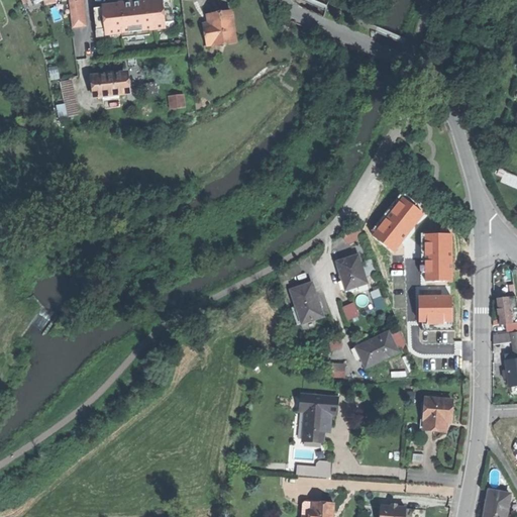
[(69,0),(73,27),(85,25),(82,0),(69,0)]
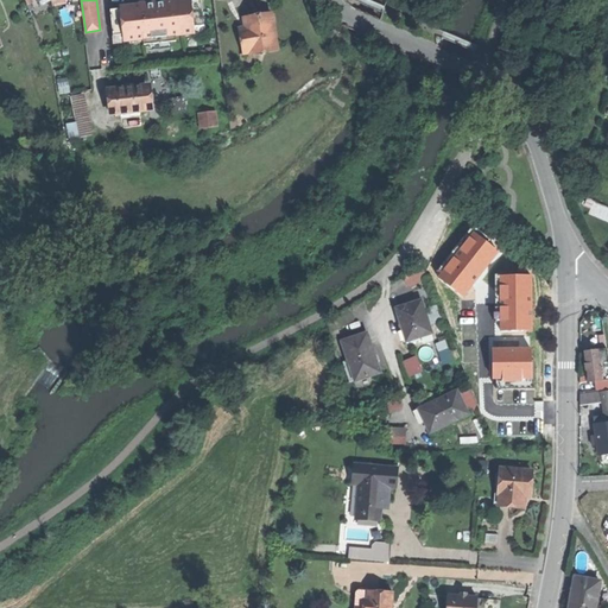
[(183,0),(171,1),(171,0),(152,2),(139,4),(139,5),(120,7),(120,10),(109,11),(113,36),(122,35),(124,42),(143,39),(143,45),(176,42),(175,37),(194,35),(194,27),(203,26),(201,1),(190,1),(190,0),(183,0)]
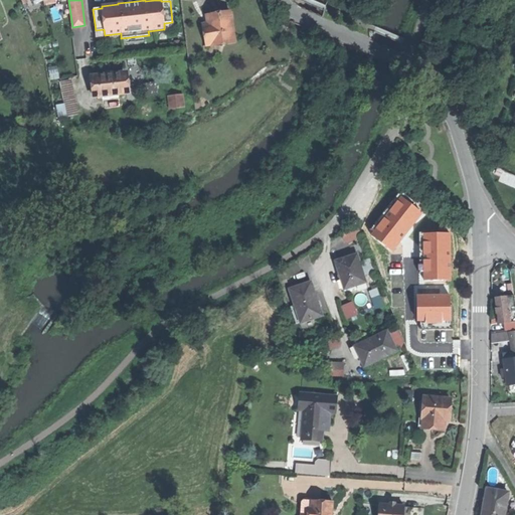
[(236,43),(231,10),(205,14),(206,21),(201,22),(205,47),(236,43)]
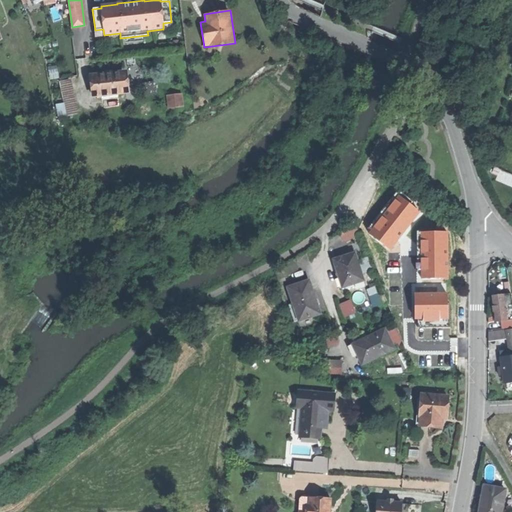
[(125,93),(123,73),(107,74),(91,75),(93,96),(125,93)]
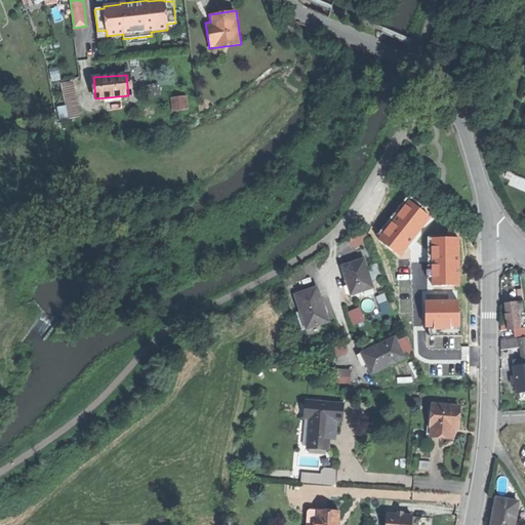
[(69,115),(69,119),(77,117),(70,82),(62,84),(69,115)]
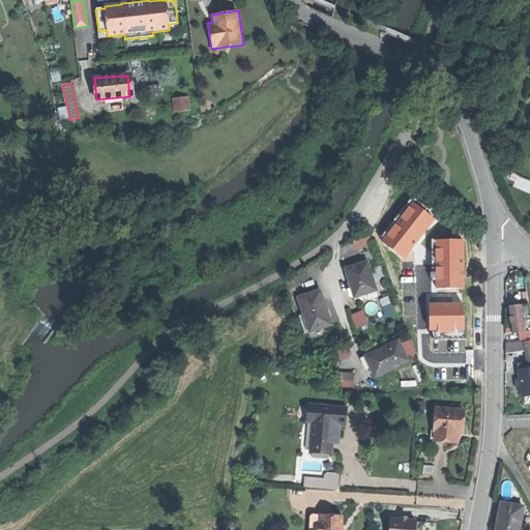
[(163,95),(162,86),(150,86),(151,95),(163,95)]
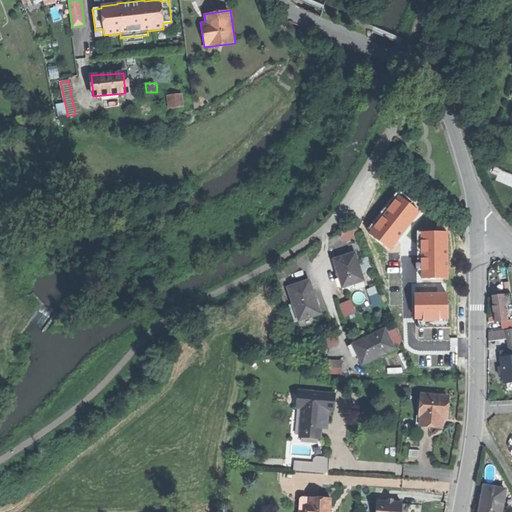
[(167,94),(168,108),(185,107),(184,93),(167,94)]
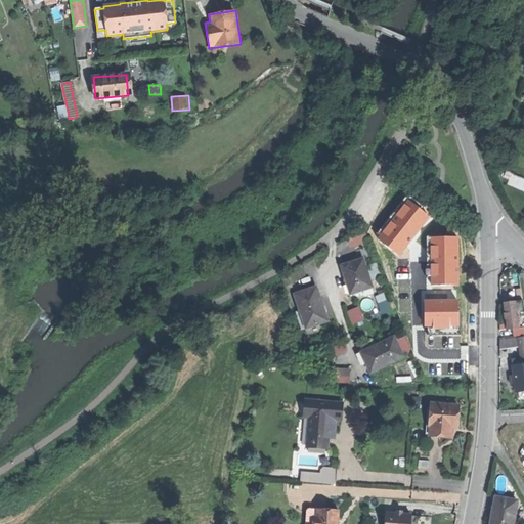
[(431,218),(408,201),(378,239),(400,257),(431,218)]
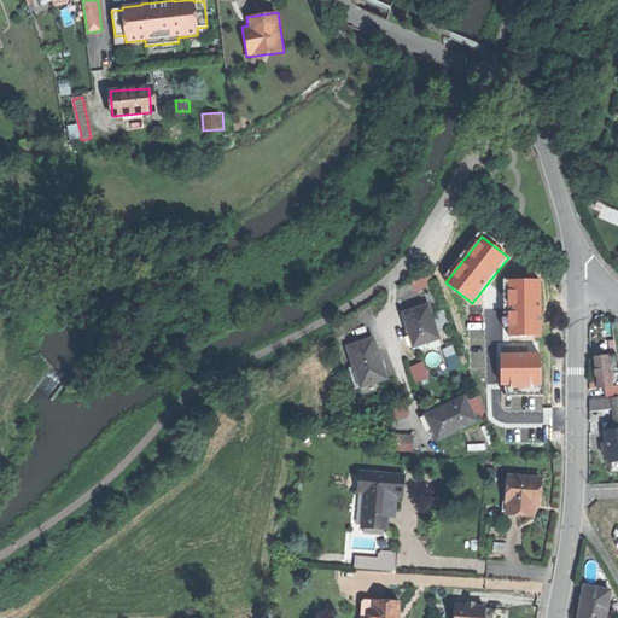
[(548,251),(543,257),(549,261),(554,256),(548,251)]
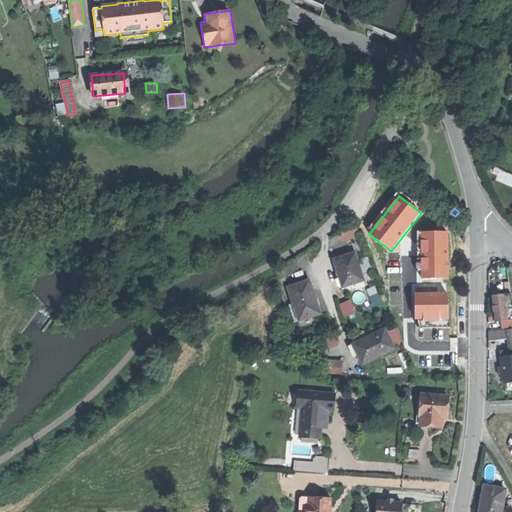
[(357,221),(341,231),(347,240),(361,232),(357,221)]
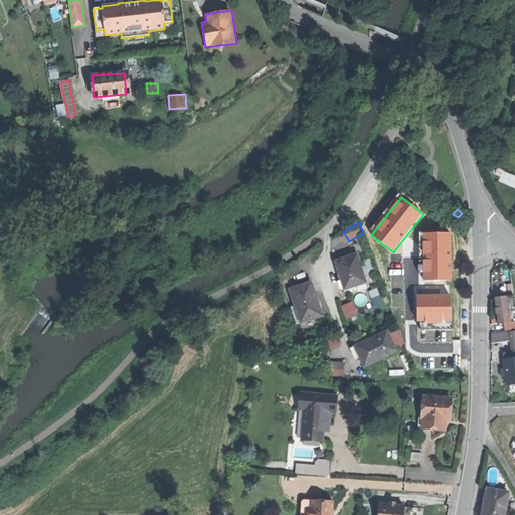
[(450,280),(449,233),(422,234),(423,281),(450,280)]
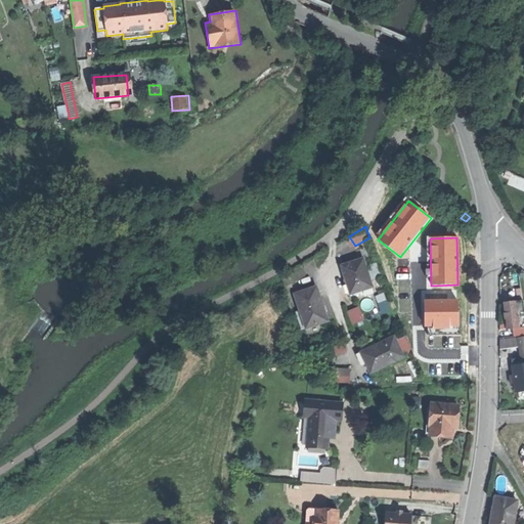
[(343,265),(351,293),(373,286),(363,258),(351,262),(343,265)]
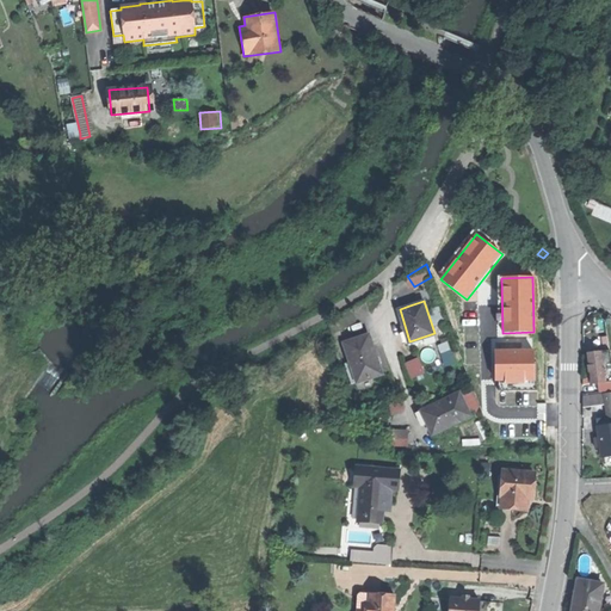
[(357,338),(345,341),(358,382),(384,374),(370,333),(357,338)]
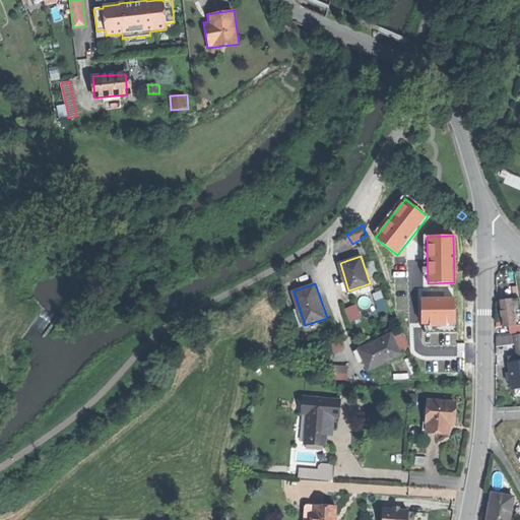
[(454,298),(423,299),(424,326),(454,325),(454,298)]
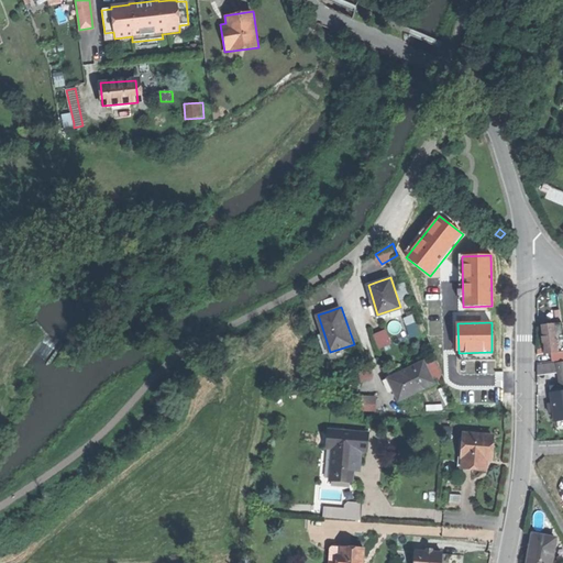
[(549,353),(562,350),(562,324),(562,323),(547,324),(544,329),(547,342),(549,353)]
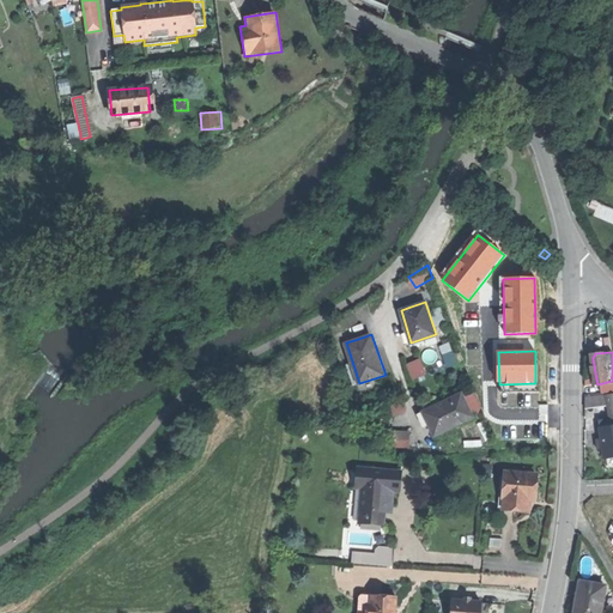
[(420,360),(410,364),(414,378),(425,374),(420,360)]
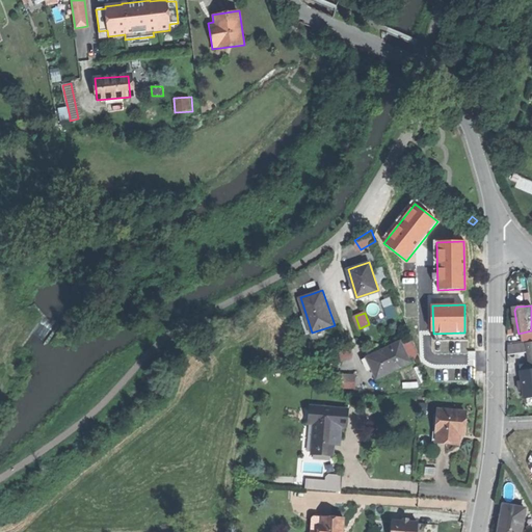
[(367,356),(376,376),(409,361),(400,341),(382,349),(367,356)]
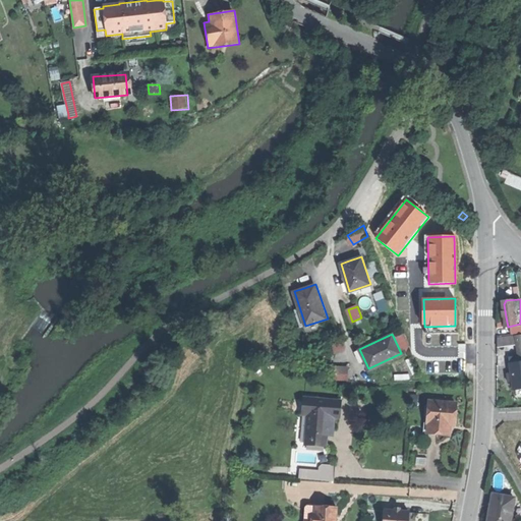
[(498,338),(499,351),(506,350),(505,337),(498,338)]
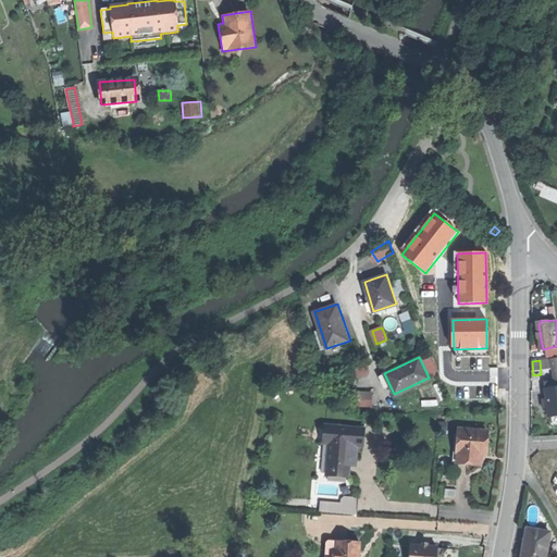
[(551,417),(556,416),(556,387),(556,388),(546,390),(548,405),(551,417)]
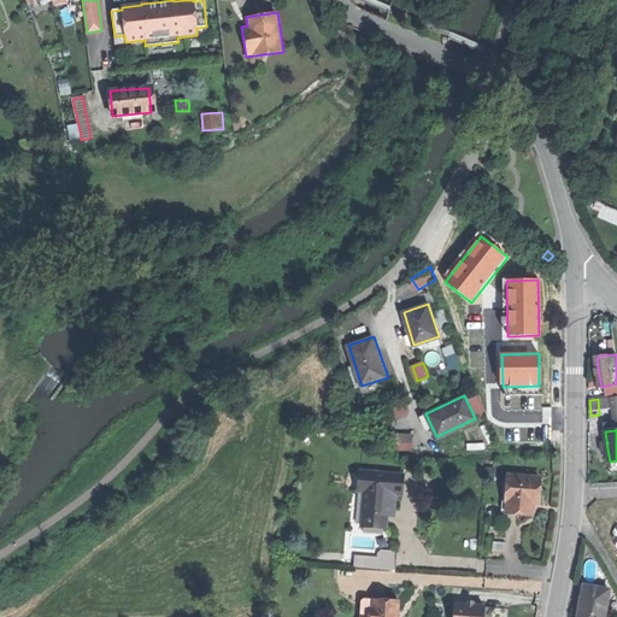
[(351,488),(353,469),(340,468),(339,491),(344,491),(345,488),(351,488)]
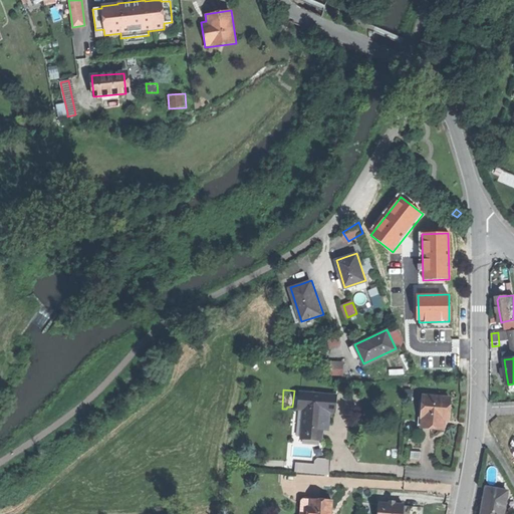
[(330,394),(294,391),(292,407),(287,407),(286,409),(284,439),(316,442),(317,434),(317,429),(324,429),(325,412),(329,413),(330,394)]
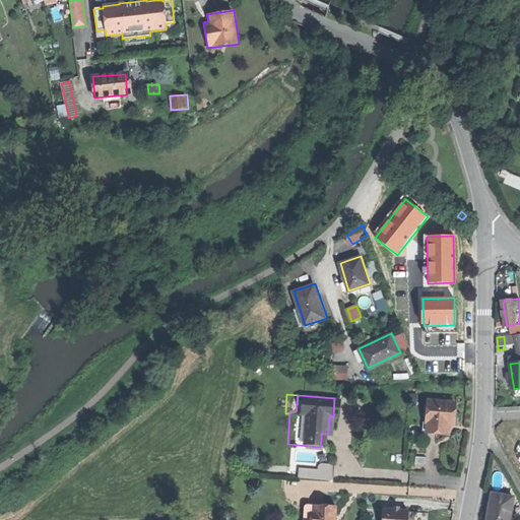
[(444,435),(444,425),(445,413),(451,414),(451,403),(426,401),(424,433),(444,435)]
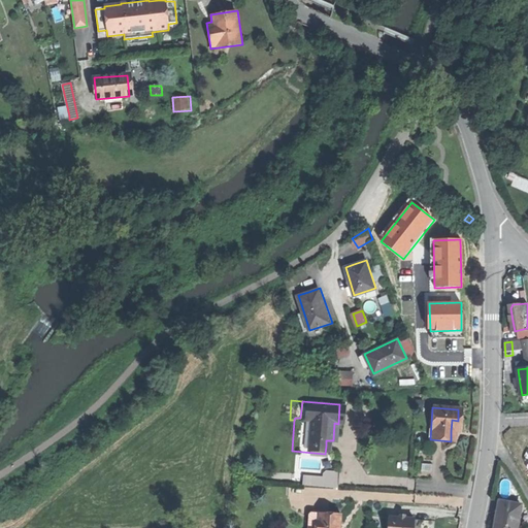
[(321,490),(337,491),(338,476),(323,474),(319,480),(322,480),(321,490)]
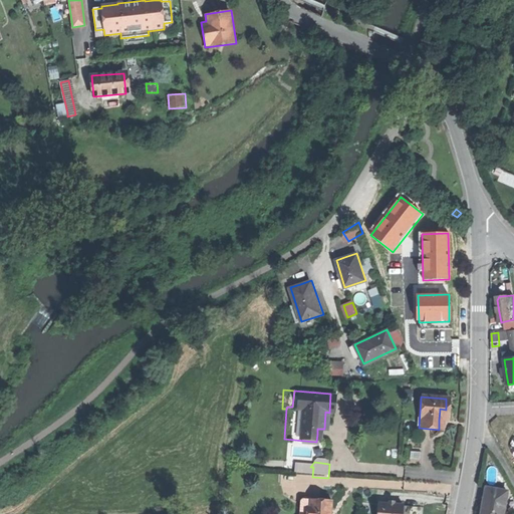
[(293,466),(292,475),(312,477),(313,467),(310,467),(293,466)]
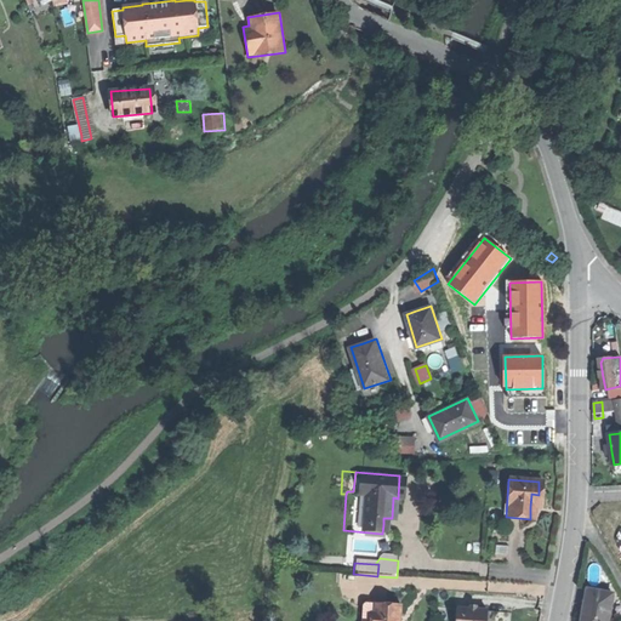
[(608,620),(613,592),(587,588),(584,610),(581,620),(608,620)]
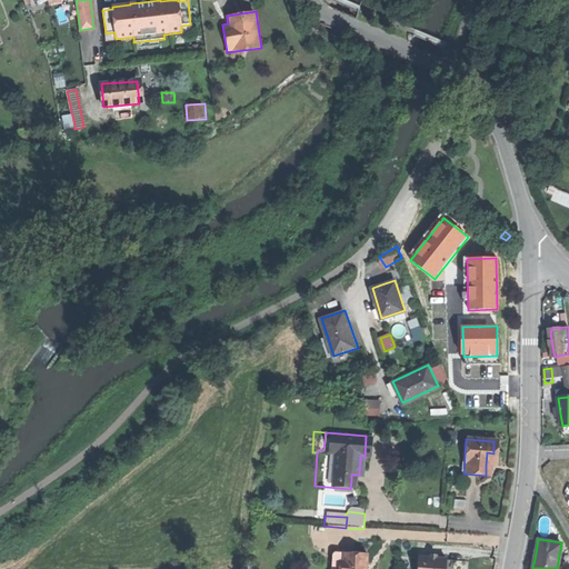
[(365,568),(366,555),(343,552),(342,562),(337,562),(336,568),(365,568)]
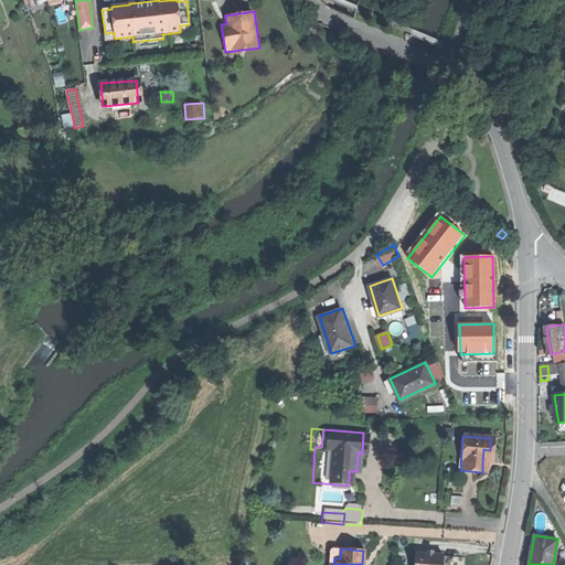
[(443,564),(444,557),(415,555),(414,564),(443,564)]
